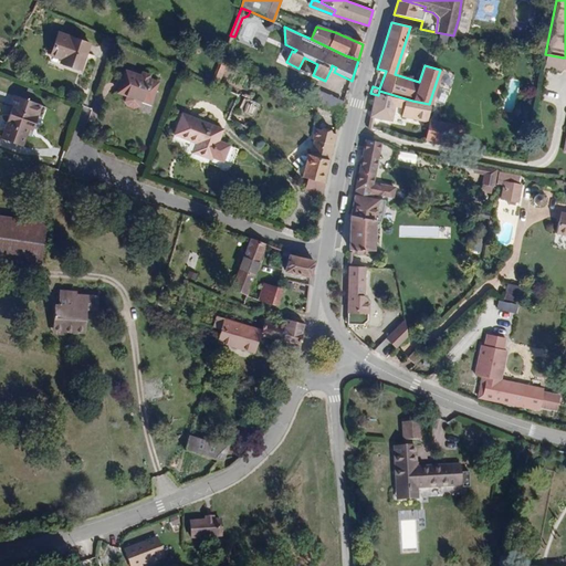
[(311,39),(313,34),(303,30),(301,34),(311,39)]
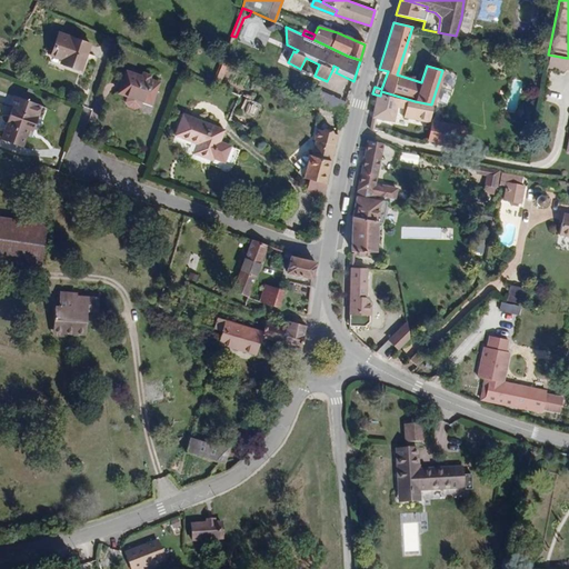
[(80,70),(89,43),(59,32),(50,56),(61,59),(60,62),(80,70)]
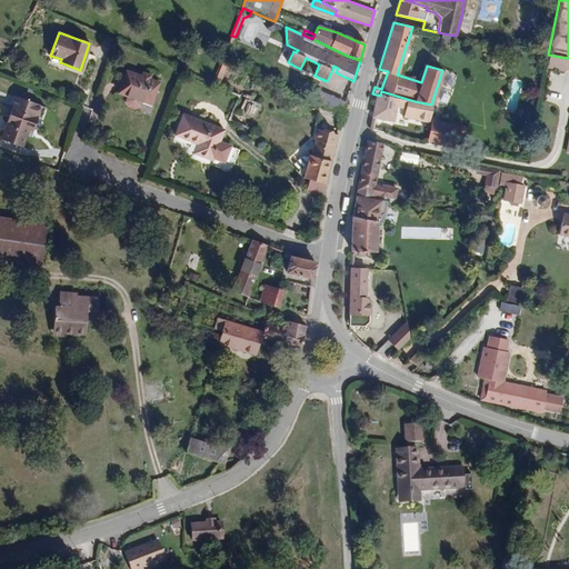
[(563,69),(566,58),(548,55),(545,68),(563,71),(563,69)]
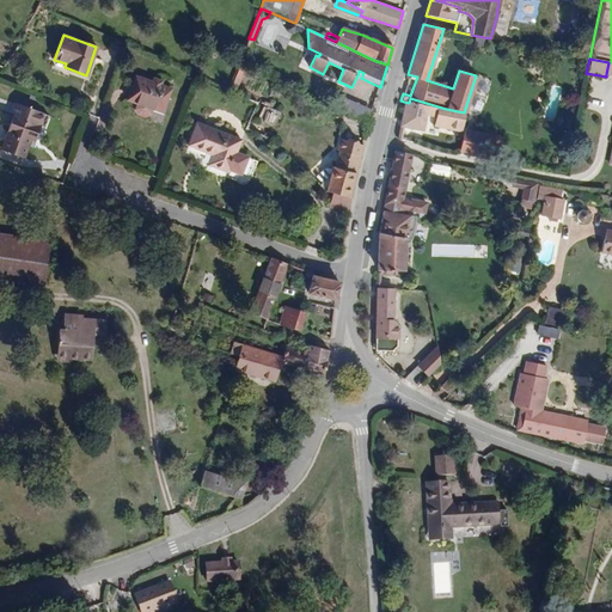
[(161,112),(170,90),(161,87),(164,83),(154,79),(153,84),(136,78),(128,99),(138,103),(136,106),(138,112),(145,115),(151,112),(152,109),(161,112)]
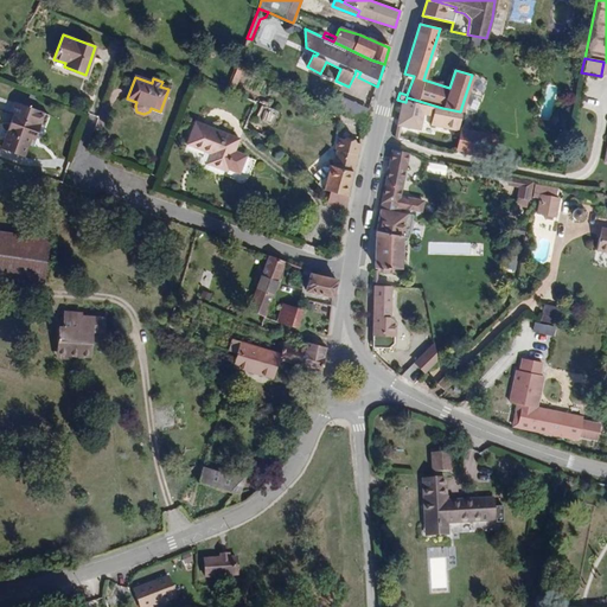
[(344,98),(340,112),(368,117),(370,103),(344,98)]
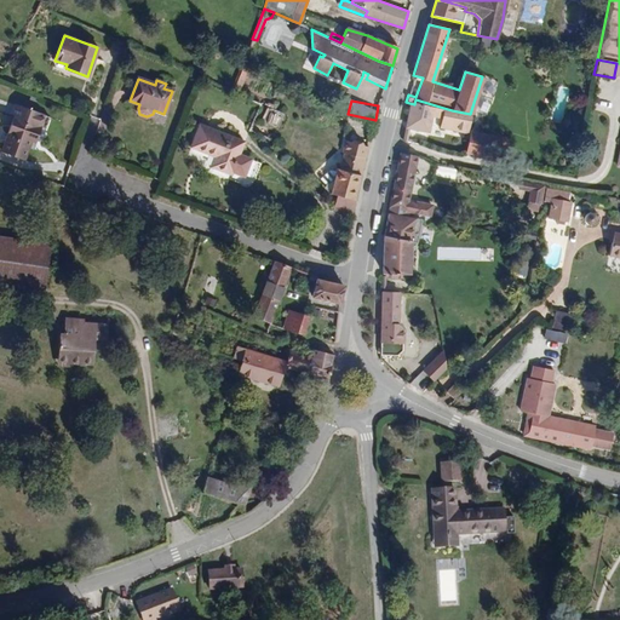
[(429,132),(431,116),(441,119),(440,125),(452,127),(451,130),(466,133),(470,114),(452,110),(414,104),(409,103),(405,127),(429,132)]
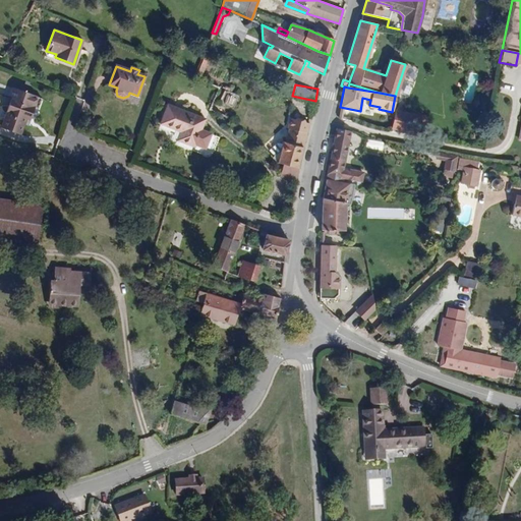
[(30,120),(33,108),(37,109),(41,97),(16,88),(2,127),(20,134),(25,119),(30,120)]
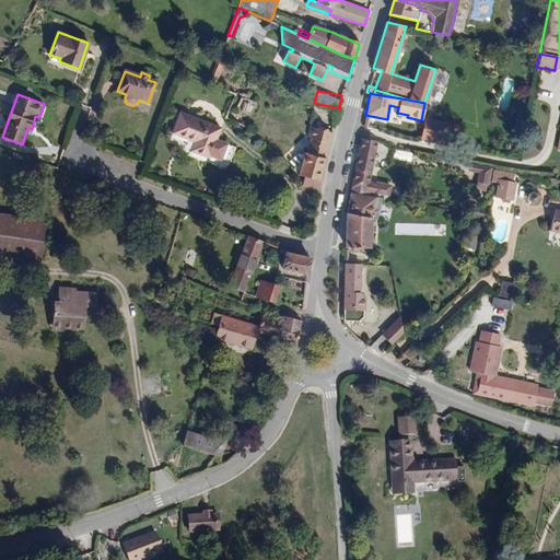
[(251,119),(257,104),(241,96),(234,112),(251,119)]
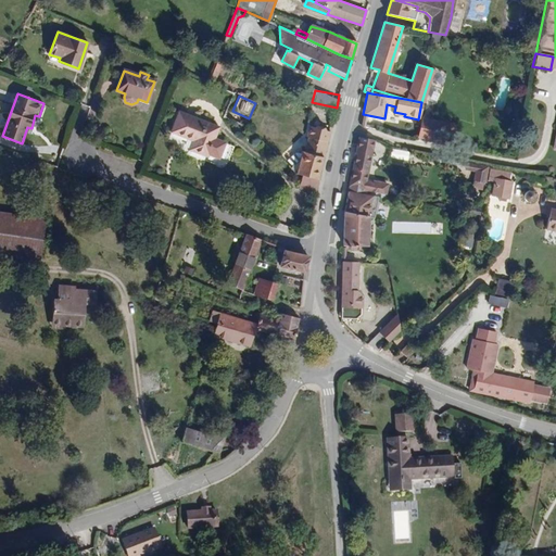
[(213,137),(216,127),(179,112),(172,133),(192,140),(189,149),(205,155),(206,152),(215,155),(220,140),(213,137)]
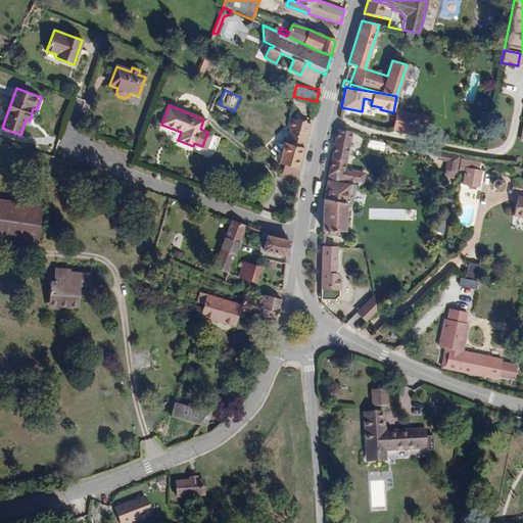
[(419,134),(423,116),(396,111),(393,129),(419,134)]
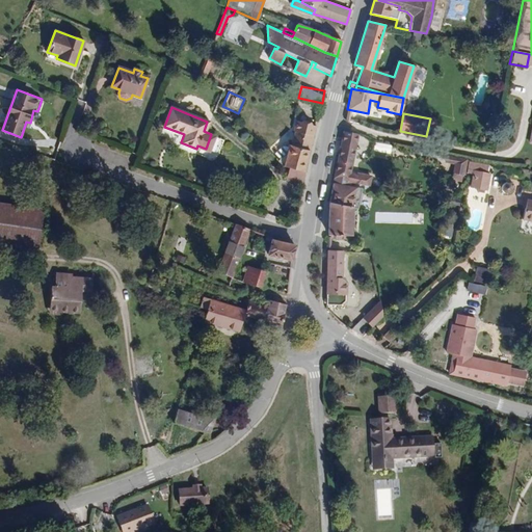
[(304,171),(315,126),(296,121),(294,131),(295,131),(292,145),(289,144),(284,166),(289,167),(304,171)]
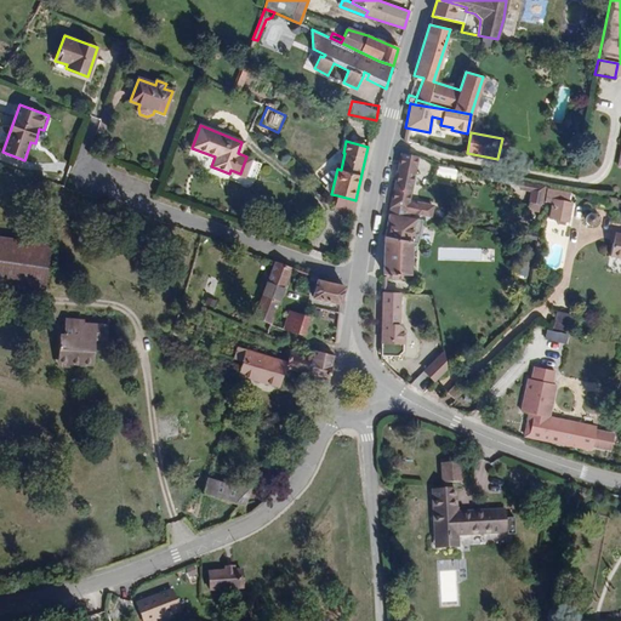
[(414,171),(416,155),(415,154),(400,152),(398,167),(414,171)]
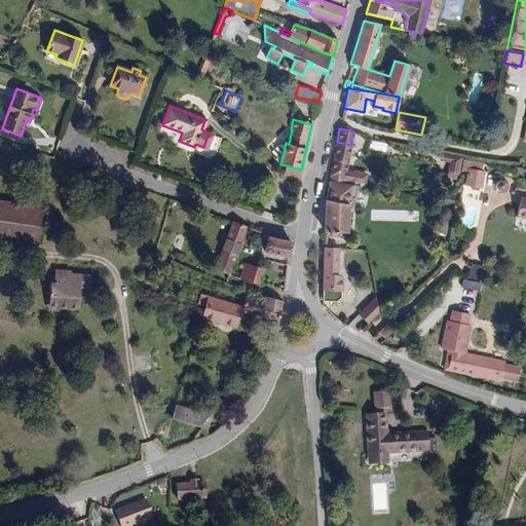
[(371,148),(386,151),(388,143),(372,140),(371,148)]
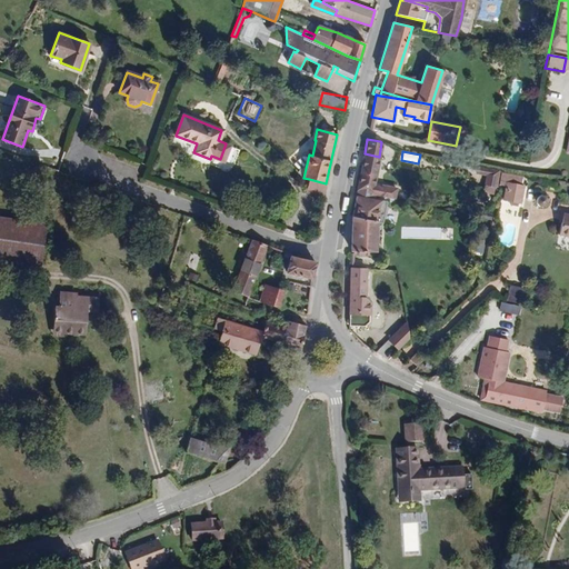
[(375,186),(379,157),(365,153),(356,195),(373,199),(375,196),(395,199),(397,189),(381,186),(380,187),(375,186)]
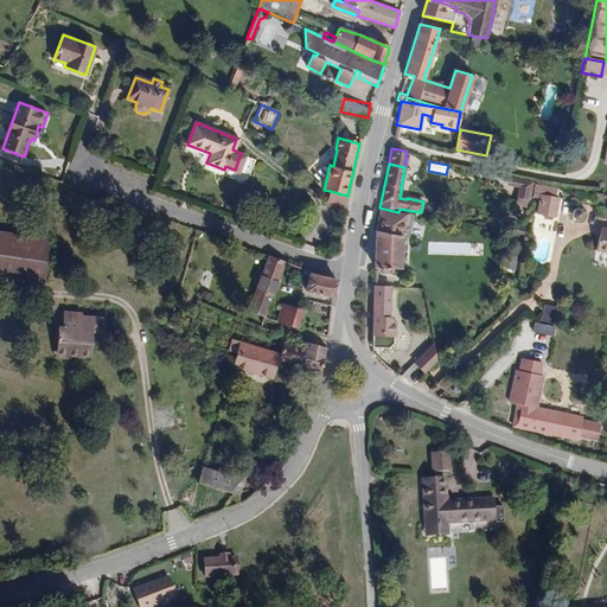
[(554,217),(557,198),(554,197),(555,189),(536,185),(534,197),(538,198),(536,213),(543,215),(551,217),(554,217)]
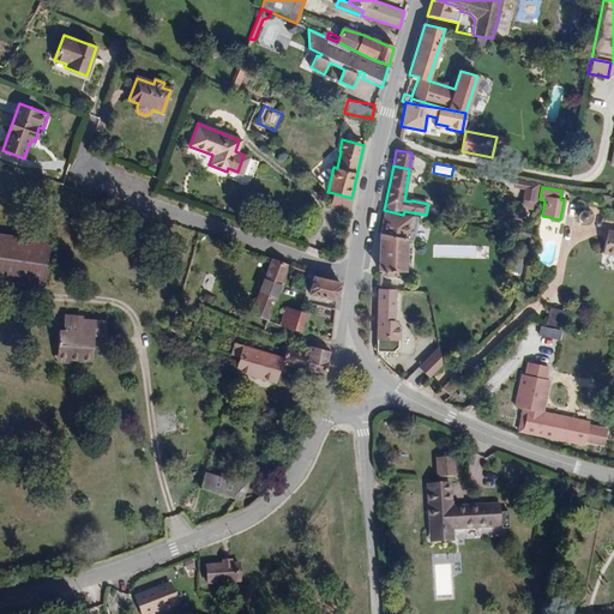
[(534,202),(536,190),(527,188),(524,200),(534,202)]
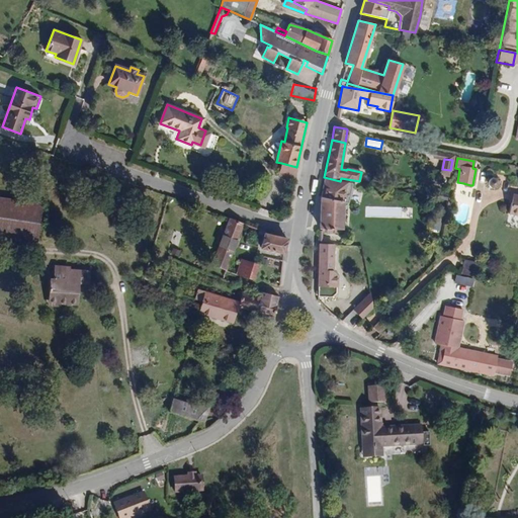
[(294,180),(296,167),(281,163),(278,175),(294,180)]
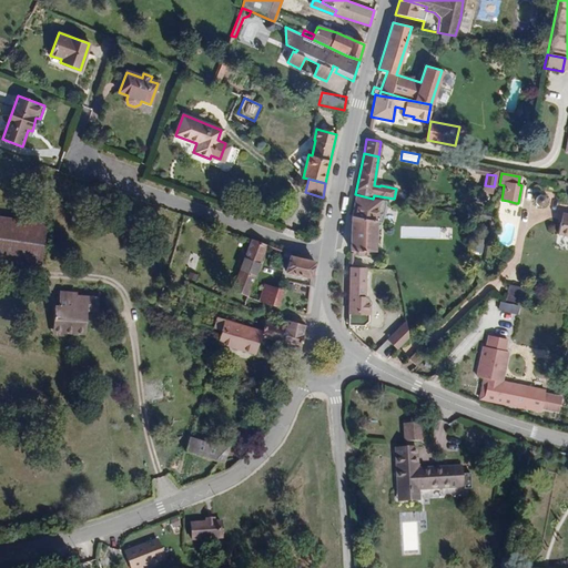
[(381,223),(385,202),(373,199),(355,194),(351,216),(350,254),(366,254),(366,251),(375,251),(376,222),(381,223)]
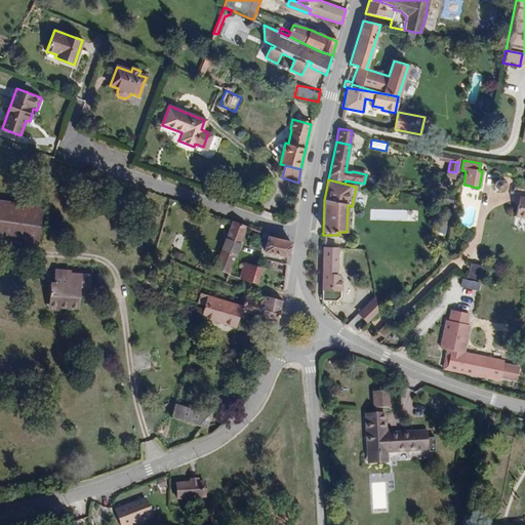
[(498,179),(495,187),(505,191),(508,185),(498,179)]
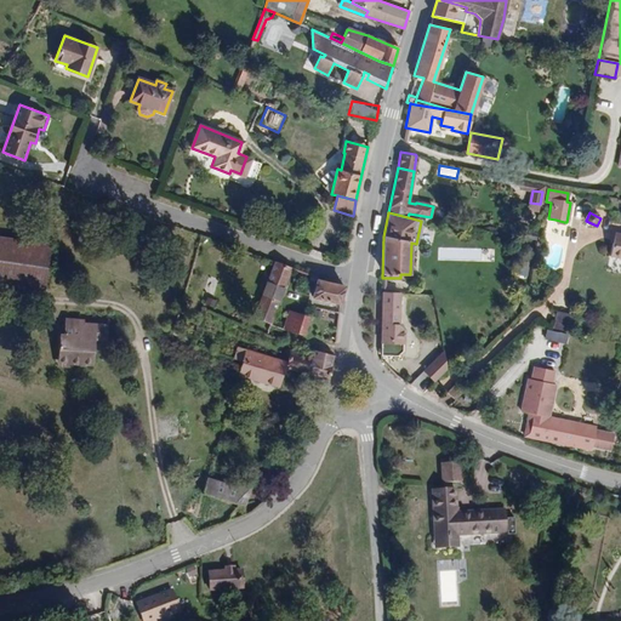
[(0,286),(44,294),(50,248),(0,240),(0,286)]
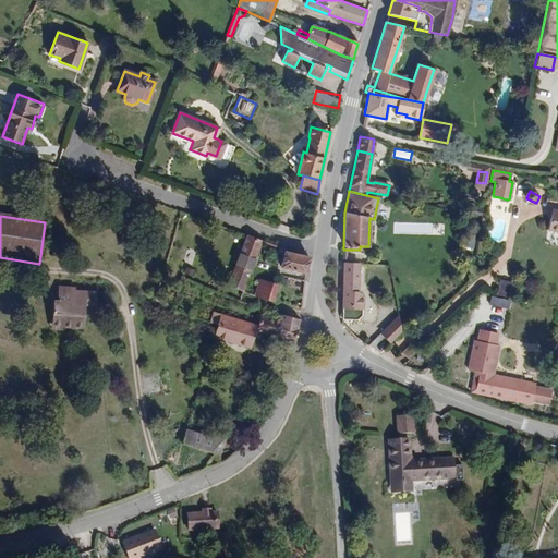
[(243,291),(262,240),(247,234),(228,284),(243,291)]
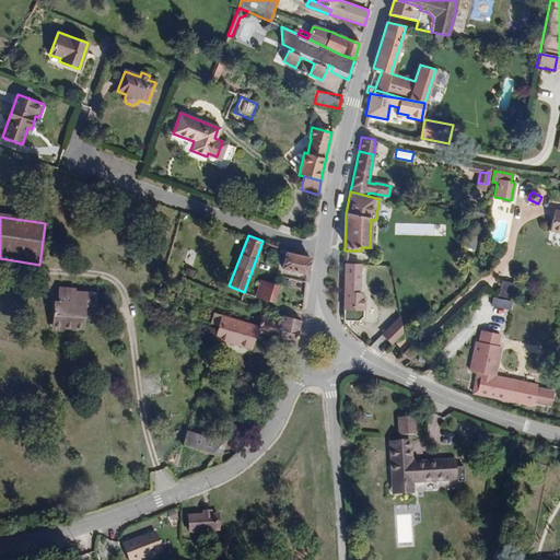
[(307,273),(311,258),(287,252),(287,249),(275,245),(272,252),(284,256),(281,267),(307,273)]
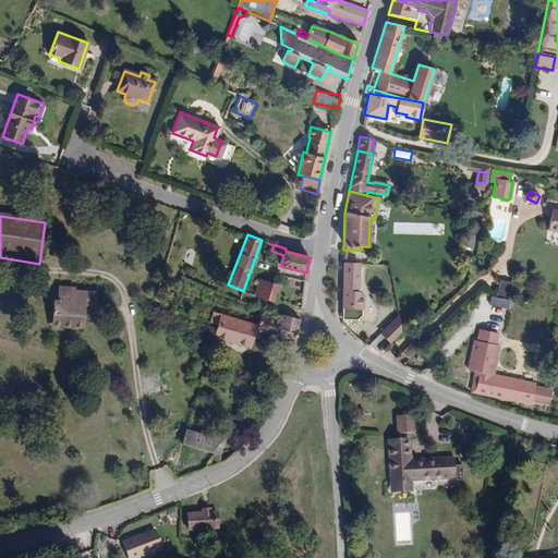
[(358,302),(359,264),(343,264),(342,293),(342,301),(358,302)]
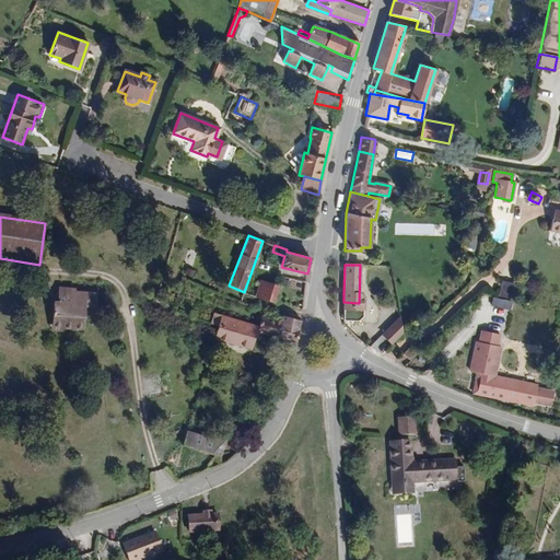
[(513,299),(516,283),(500,280),(498,295),(513,299)]
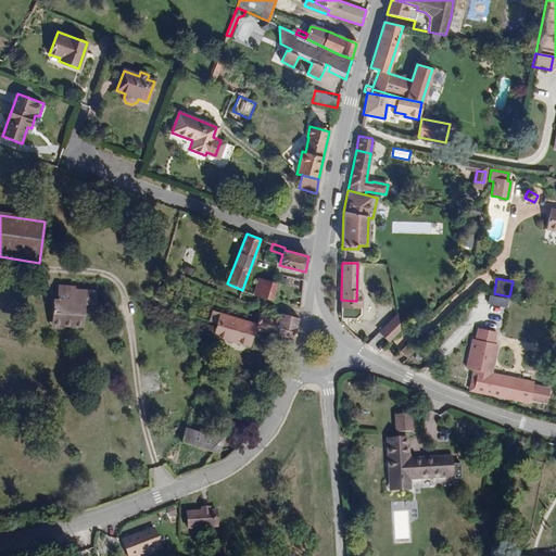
[(273,301),(277,285),(258,279),(254,294),(273,301)]
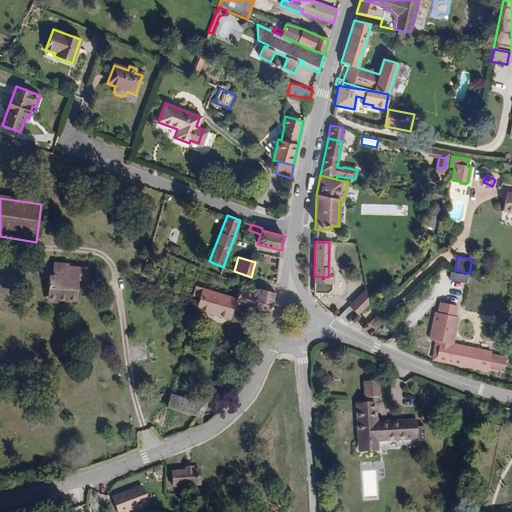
[(78,305),(81,284),(89,285),(91,274),(71,271),(72,268),(55,265),(53,280),(50,279),(47,297),(59,299),(58,302),(78,305)]
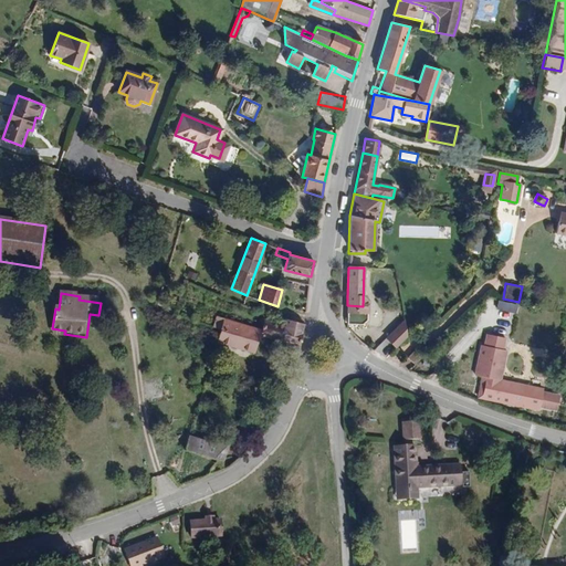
[(517,312),(520,303),(500,300),(498,310),(517,312)]
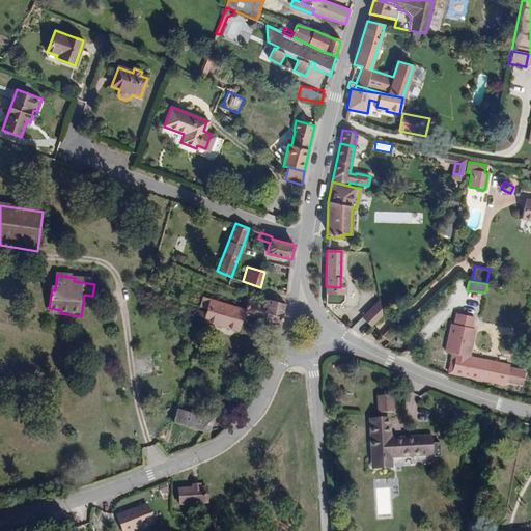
[(339,305),(340,287),(326,286),(325,304),(339,305)]
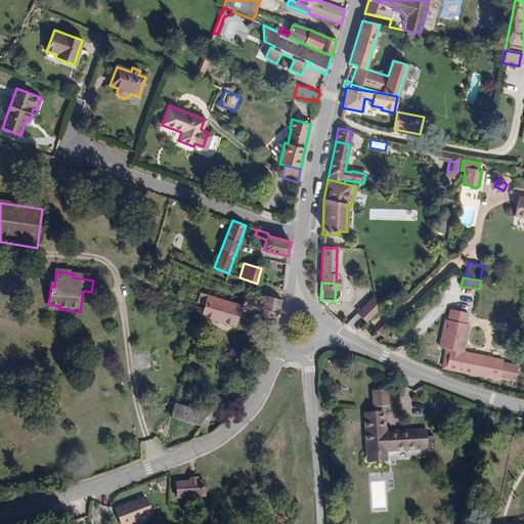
[(260,316),(263,301),(245,296),(242,305),(201,293),(198,303),(204,305),(241,315),(243,311),(260,316)]
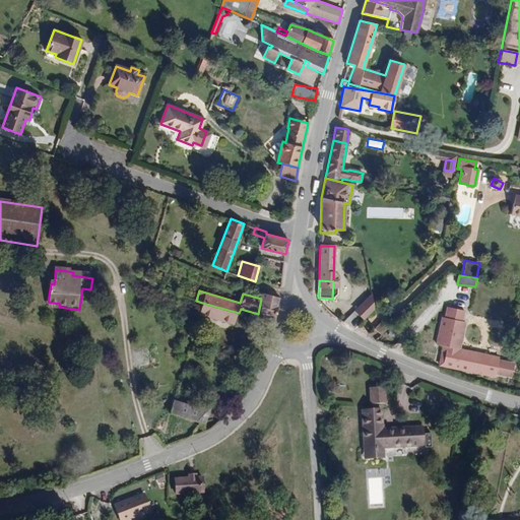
[(275,324),(279,298),(263,293),(261,299),(258,314),(257,319),(275,324)]
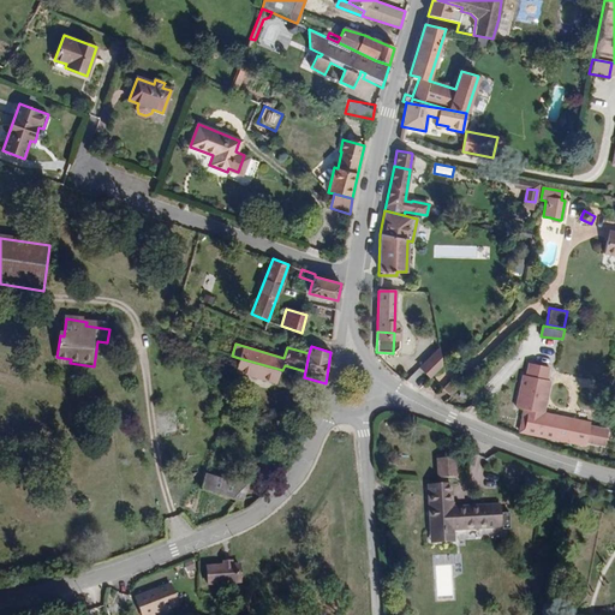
[(442,348),(422,366),(434,377),(446,366),(446,356),(442,348)]
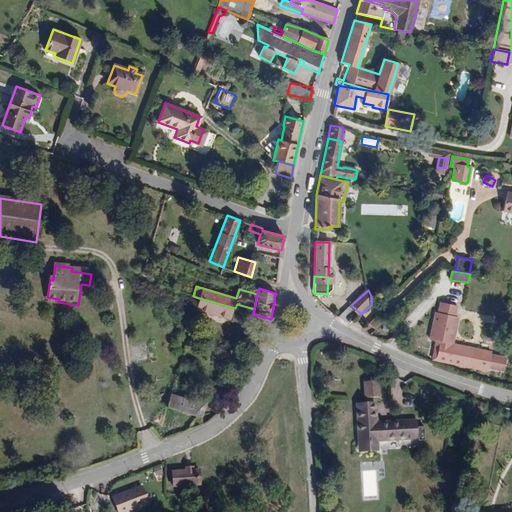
[(58,305),(58,302),(59,299),(47,297),(46,303),(58,305)]
